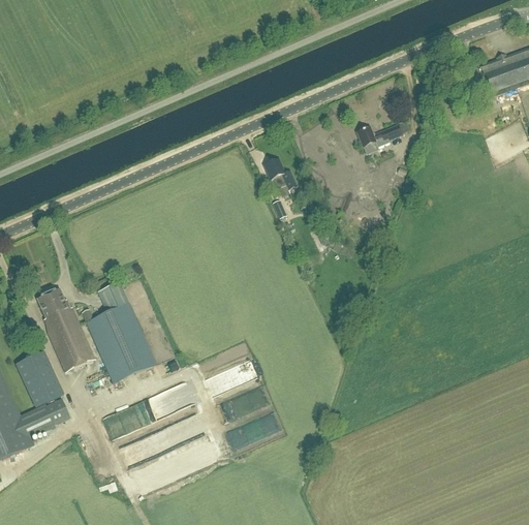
[(528,48),(506,56),(505,54),(496,58),(497,60),(480,65),(484,74),(485,74),(493,96),(528,83),(528,48)]
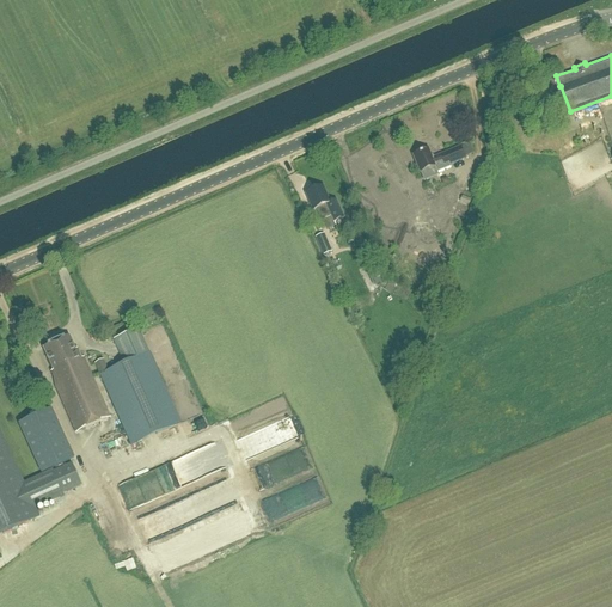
[(510,85),(506,73),(495,78),(499,90),(510,85)]
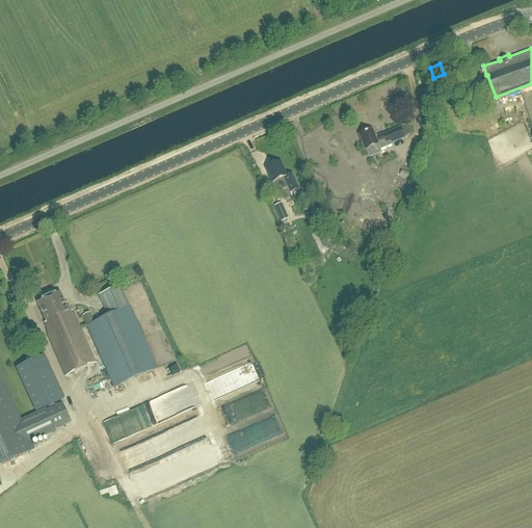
[(366,147),(369,156),(381,151),(380,149),(391,143),(390,140),(404,135),(400,125),(383,132),(383,133),(375,136),(372,128),(360,133),(365,148),(366,147)]
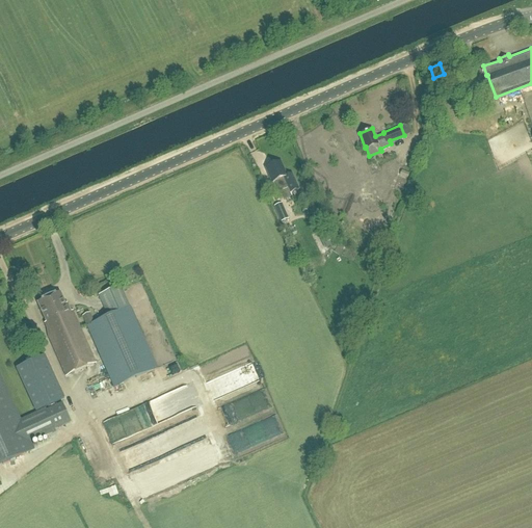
[(287,174),(281,160),(266,166),(272,180),(274,179),(280,189),(283,198),(292,193),(288,185),(289,185),(284,175),(287,174)]
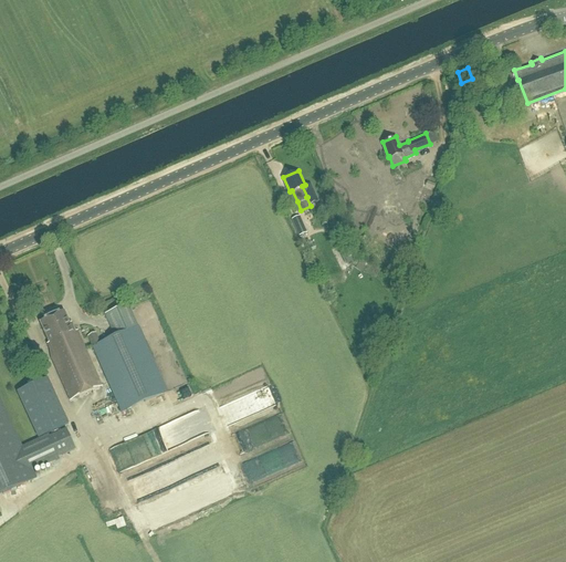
[(306,230),(300,214),(292,217),(300,233),(306,230)]
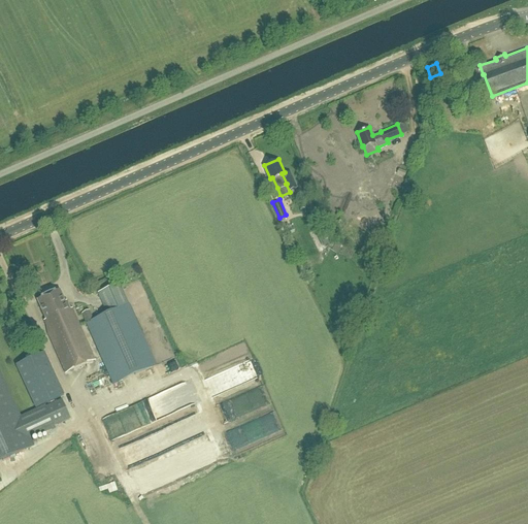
[(129,302),(120,282),(99,291),(107,312),(94,318),(90,307),(83,310),(113,382),(156,363),(129,302)]
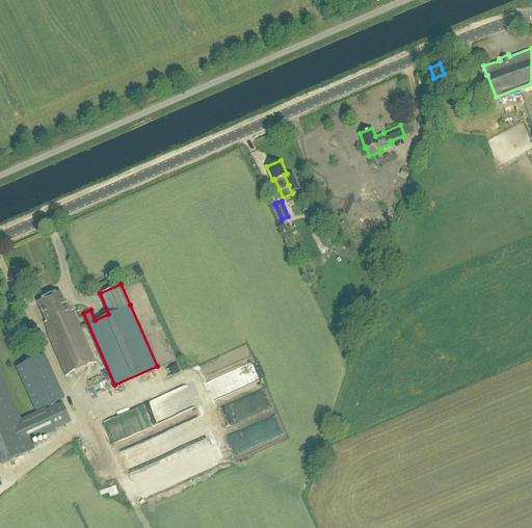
[(65,302),(60,291),(38,301),(47,320),(45,321),(48,328),(49,335),(65,374),(96,361),(73,309),(71,310),(68,301),(65,302)]
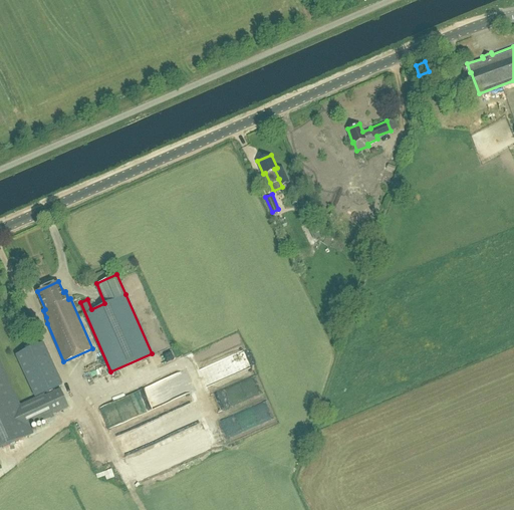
[(41,337),(12,350),(32,394),(61,380),(41,337)]
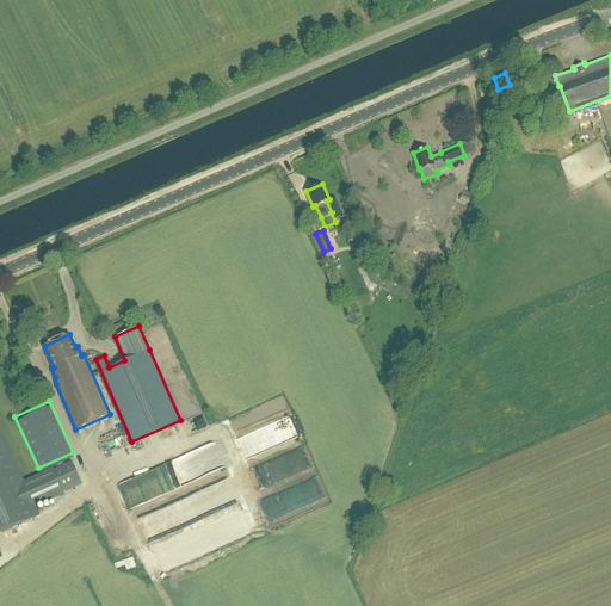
[(0,531),(39,513),(36,505),(65,493),(63,490),(82,482),(72,459),(53,468),(53,465),(24,478),(0,426),(0,531)]
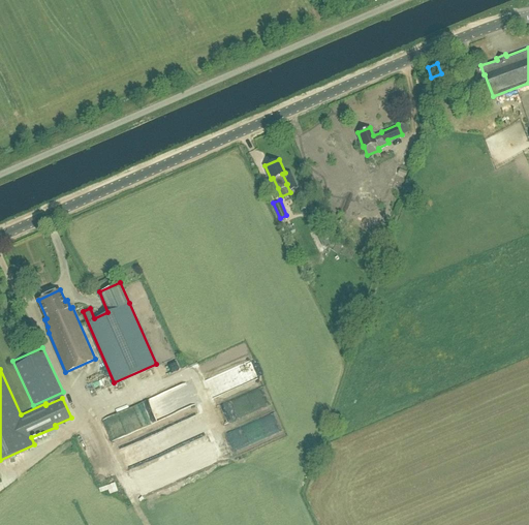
[(259,425),(229,434),(235,448),(271,435),(268,428),(261,431),(259,425)]
